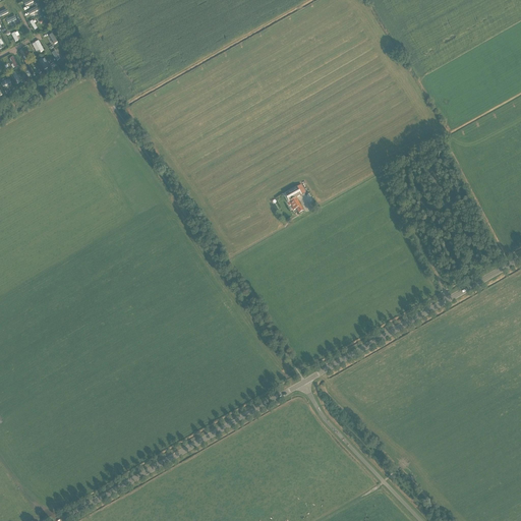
[(30,23),(36,32),(39,30),(33,21),(30,23)]
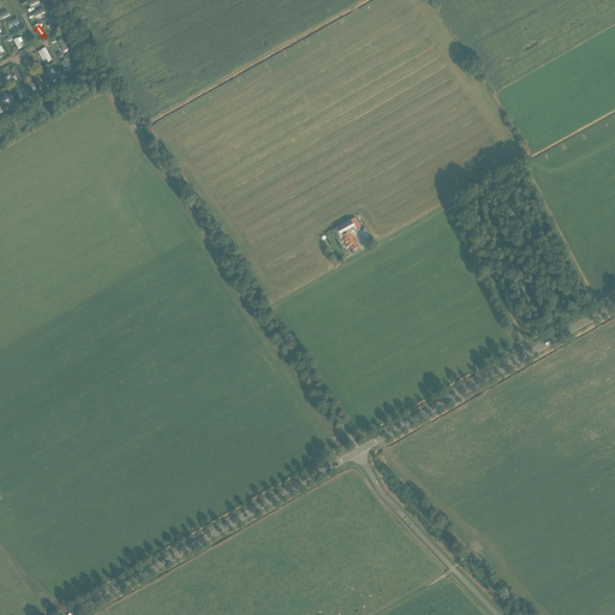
[(21,43),(23,42),(21,39),(13,41),(18,52),(23,49),(21,43)]
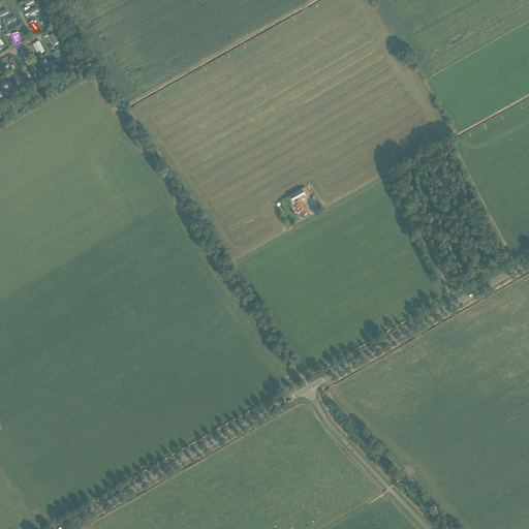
[(54,45),(58,43),(53,35),(49,37),(54,45)]
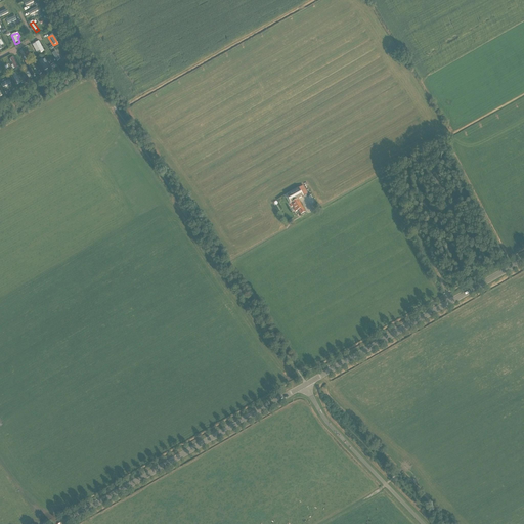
[(41,52),(41,54),(45,52),(40,41),(33,45),(37,54),(41,52)]
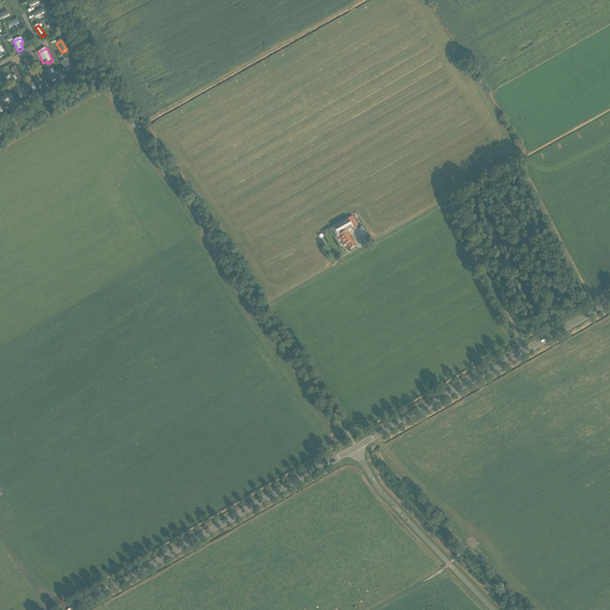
[(16,67),(11,69),(14,74),(7,78),(10,83),(22,78),(16,67)]
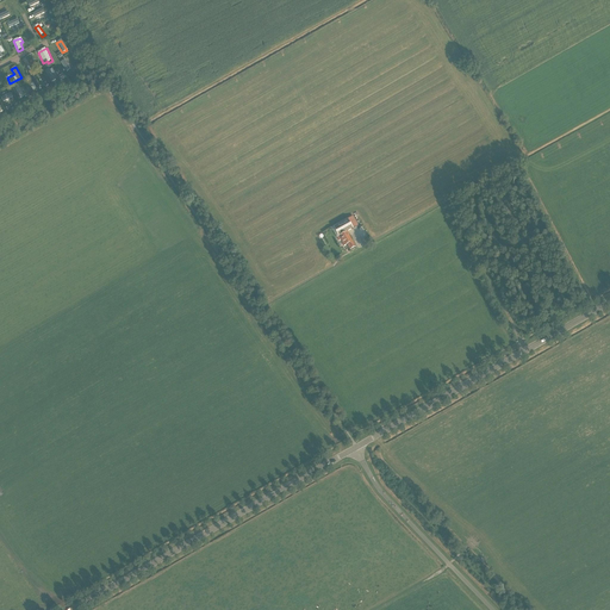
[(353,217),(347,219),(332,228),(338,237),(337,237),(338,242),(341,241),(343,246),(346,243),(350,250),(355,247),(347,232),(353,229),(358,225),(353,217)]
